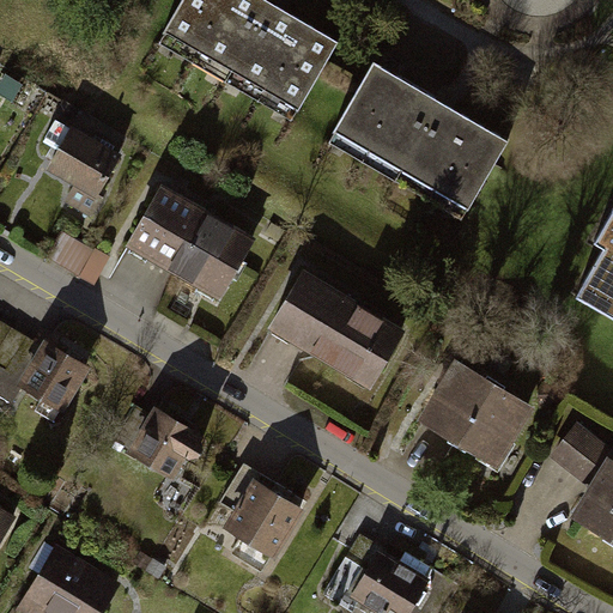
[(338,40),(267,0),(177,0),(161,30),(299,108),(338,40)]
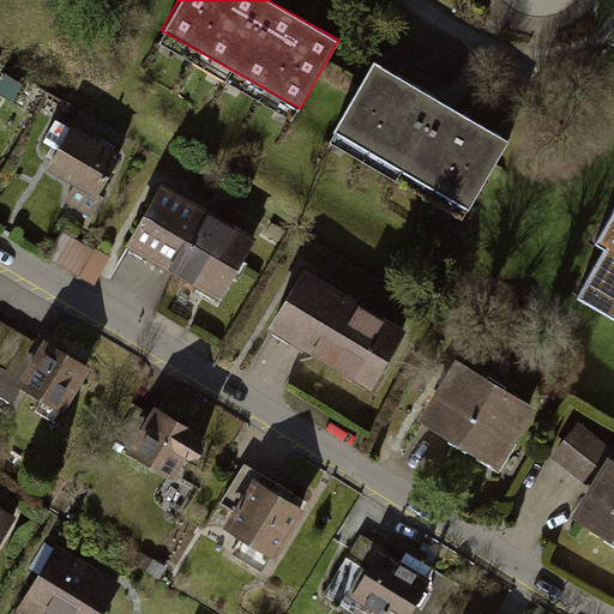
[(331,132),(465,210),(510,136),(375,56),(331,132)]
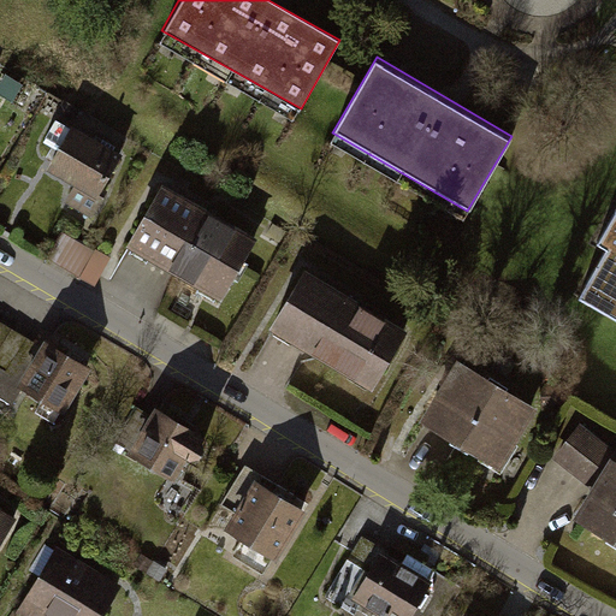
[(128,163),(69,131),(48,170),(106,201),(128,163)]
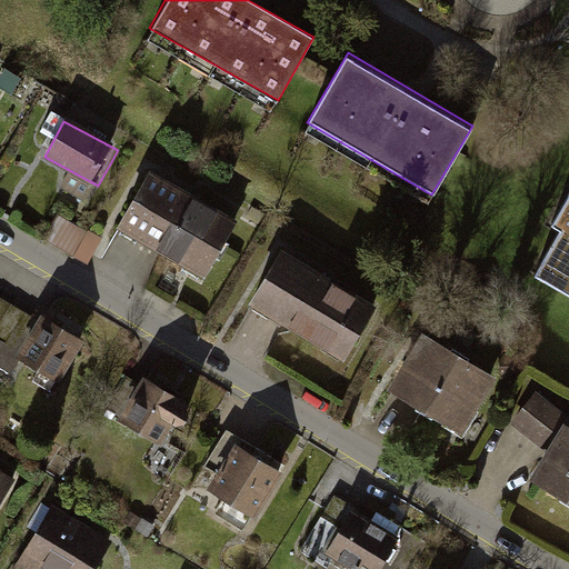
[(240,227),(149,176),(117,232),(208,283),(240,227)]
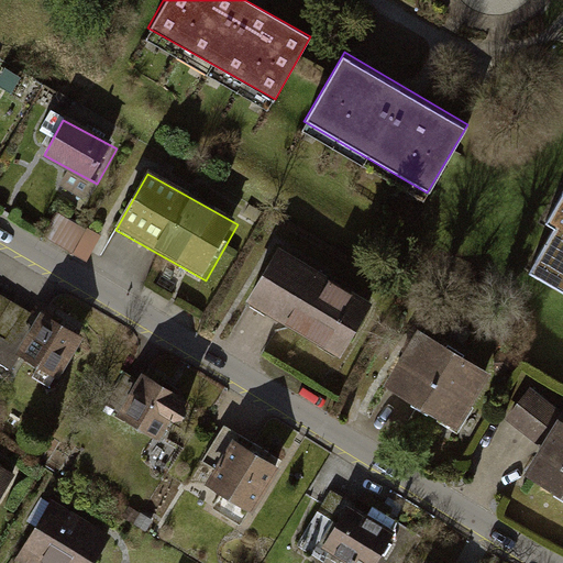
[(562,188),(548,214),(556,219),(528,267),(562,287),(562,188)]
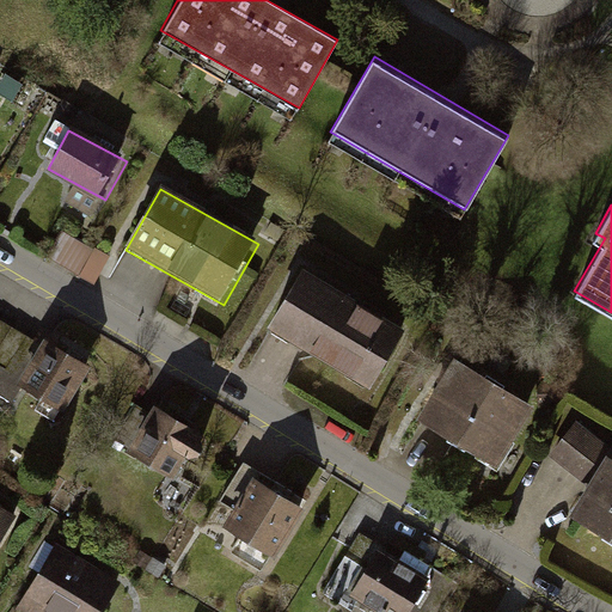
[(73,267),(101,279),(112,254),(84,242),(73,267)]
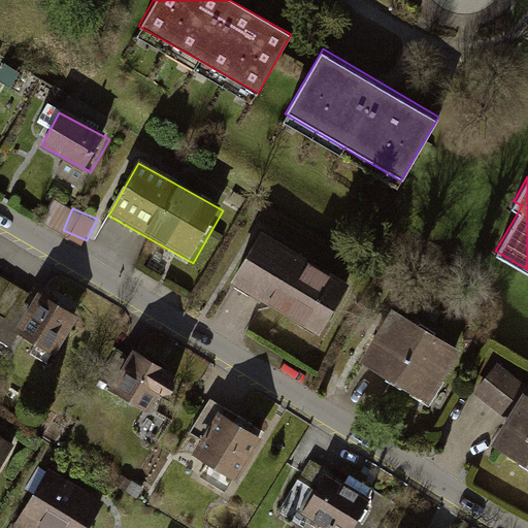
[(351,297),(262,242),(235,285),(324,339),(351,297)]
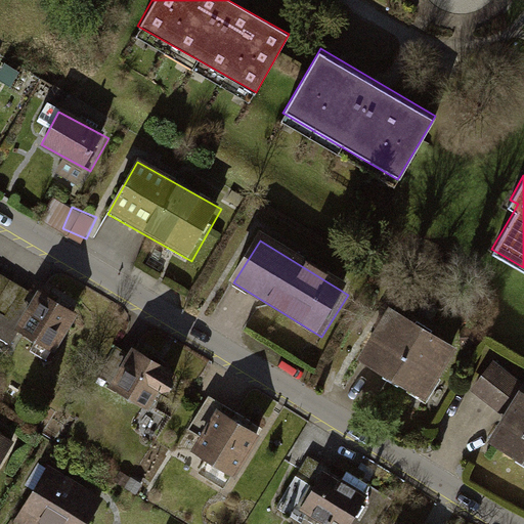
[(79,322),(39,297),(15,334),(55,359),(79,322)]
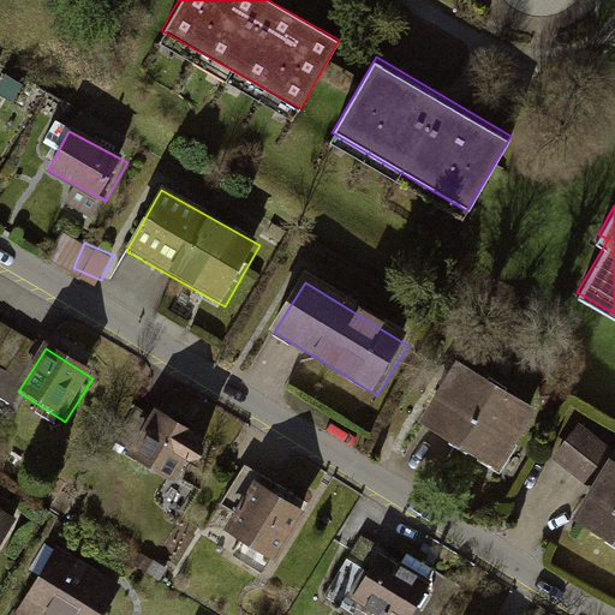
[(541,421),(463,368),(424,424),(502,477),(541,421)]
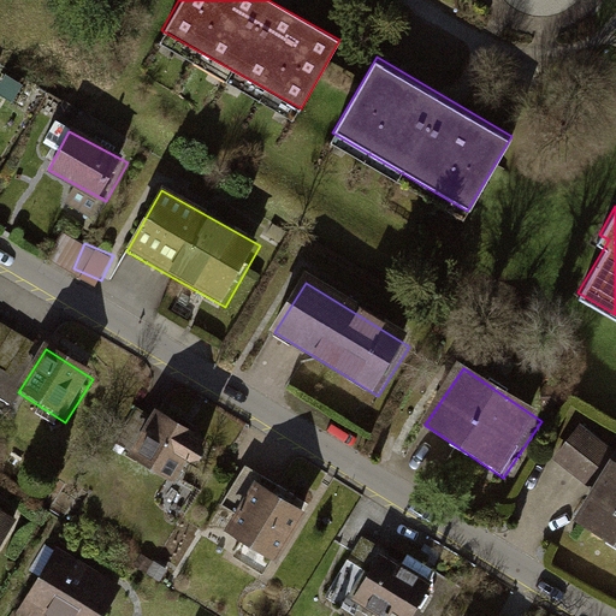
[(209,440),(154,410),(126,460),(181,491),(209,440)]
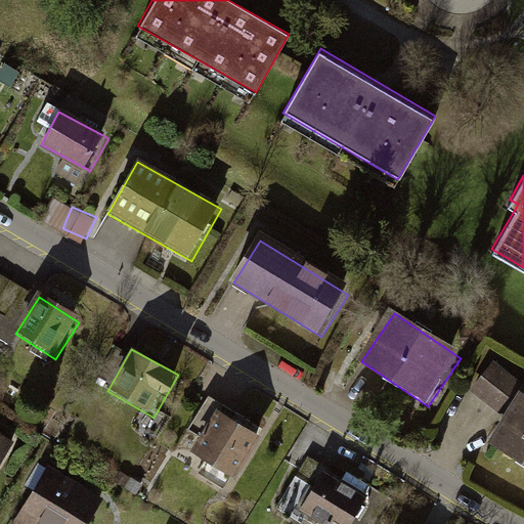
[(470,389),(503,415),(487,440),(523,462),(523,381),(494,359),(470,389)]
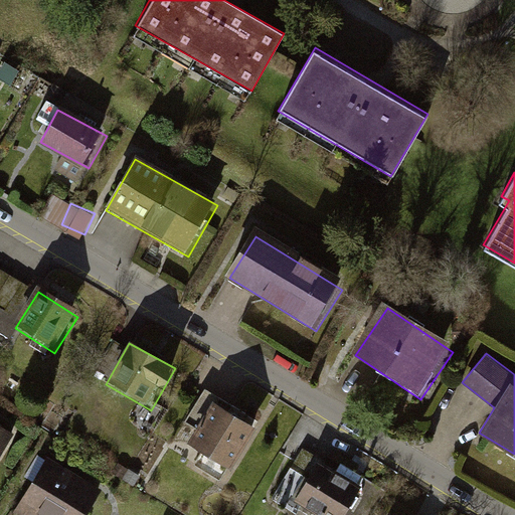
[(260,437),(216,408),(193,444),(236,472),(260,437)]
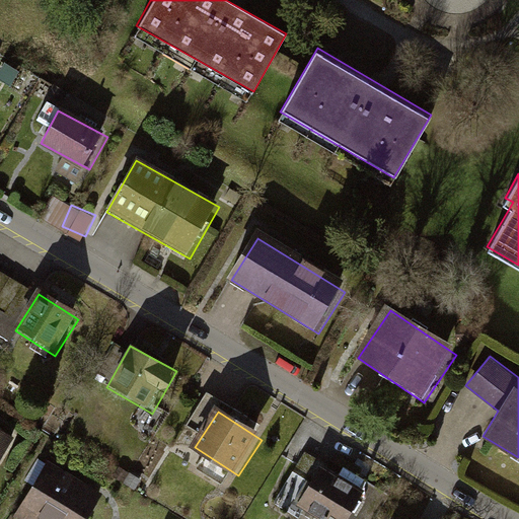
[(0,455),(11,437),(0,430),(0,455)]
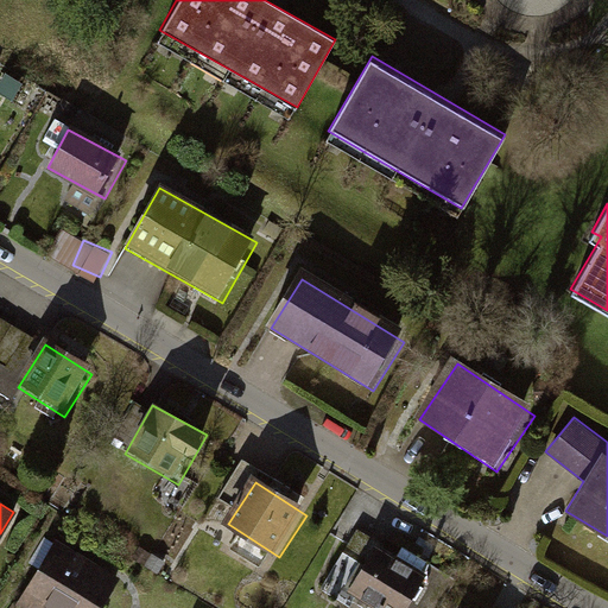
[(111,607),(122,587),(56,548),(19,607),(111,607)]
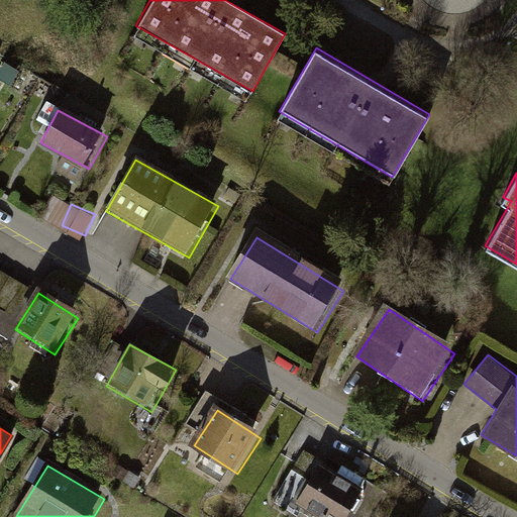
[(351,516),(367,496),(321,466),(296,504),(315,516),(351,516)]
